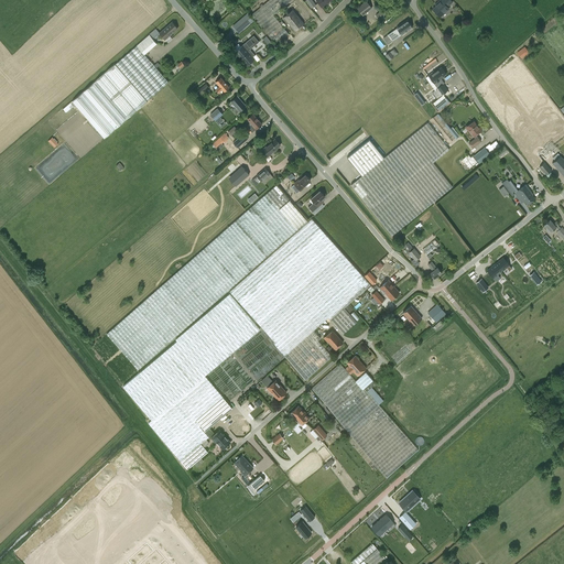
[(269,0),(251,15),(277,44),(289,34),(273,15),(291,0),(269,0)]
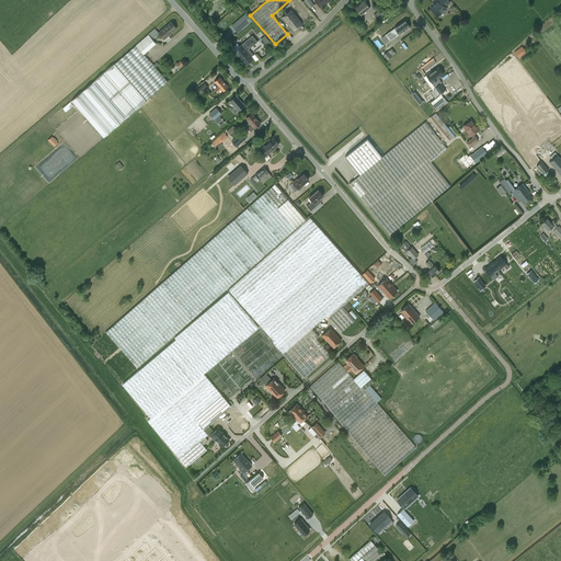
[(450,2),(448,0),(438,0),(439,1),(431,9),(437,16),(443,11),(441,8),(444,6),(445,7),(450,2)]
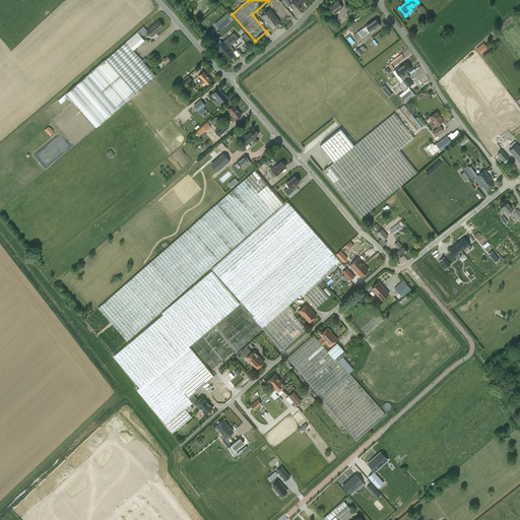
[(329,8),(334,14),(343,8),(338,1),(329,8)]
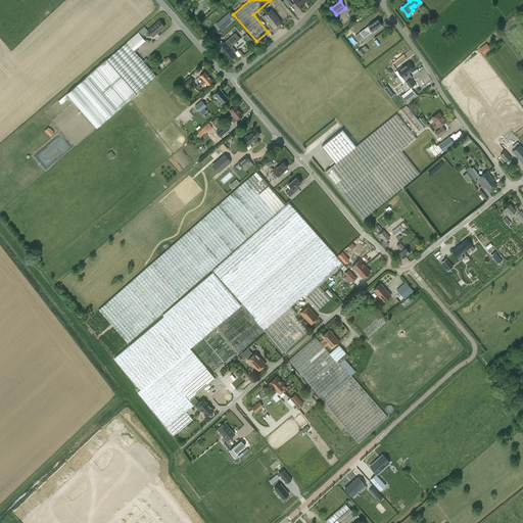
[(351,18),(355,15),(360,12),(357,8),(352,11),(348,14),(351,18)]
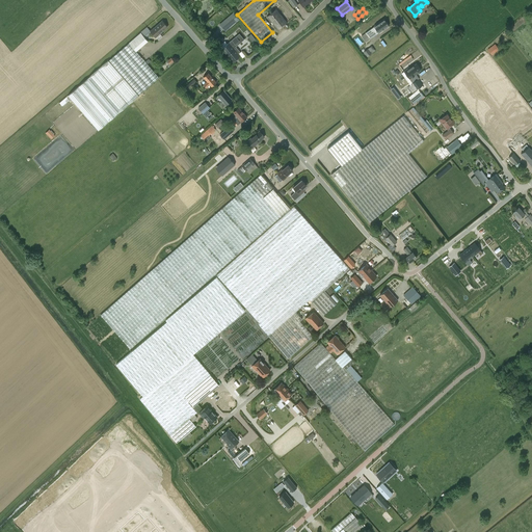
[(267,17),(277,29),(287,23),(276,9),(267,17)]
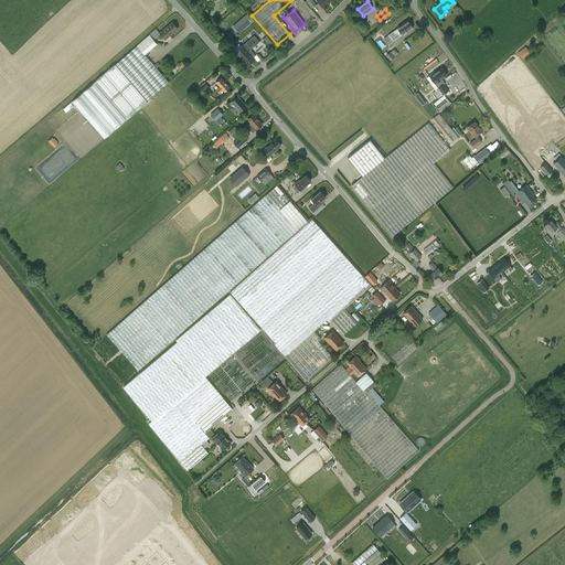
[(241,34),(252,24),(255,22),(252,18),(248,21),(237,31),(241,34)]
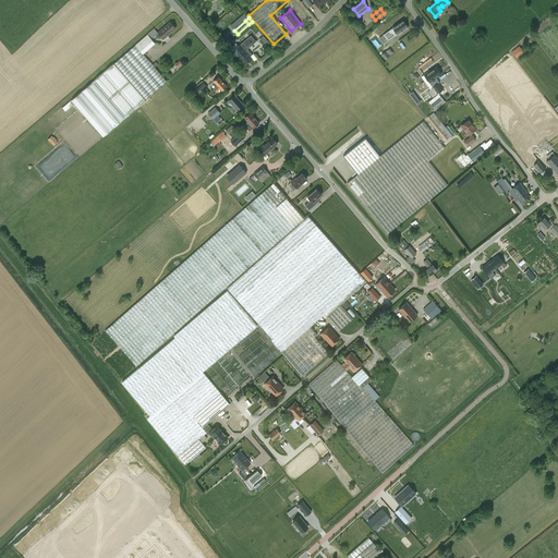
[(398,35),(409,27),(403,20),(392,27),(392,28),(384,34),(389,40),(398,34),(398,35)]
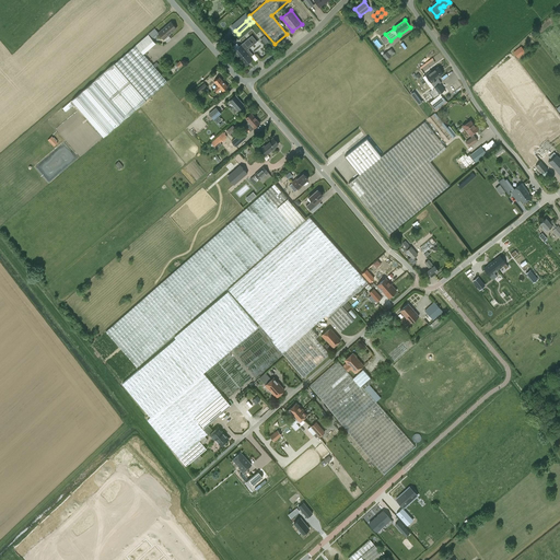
[(158,33),(159,34),(164,39),(176,28),(172,23),(171,22),(158,33)]
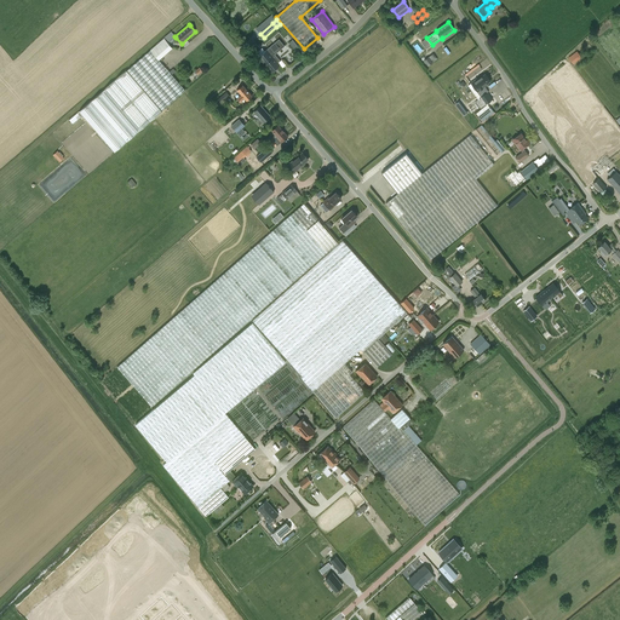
[(176,38),(174,36),(170,30),(162,38),(164,38),(99,95),(79,112),(115,153),(160,113),(185,91),(158,59),(171,47),(168,44),(176,38)]
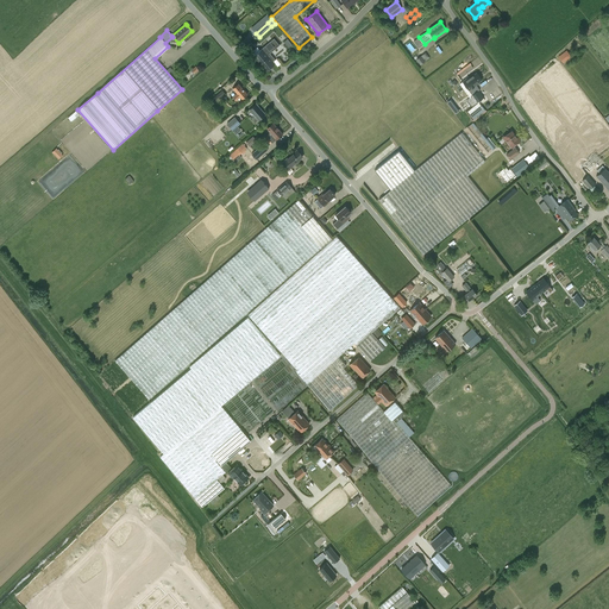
[(412,44),(405,36),(400,41),(410,55),(416,50),(412,44)]
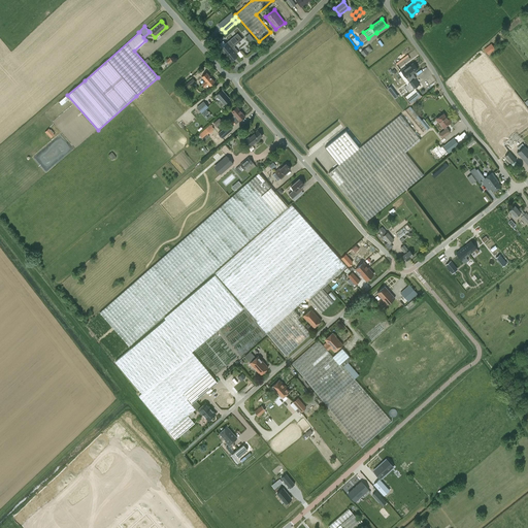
[(246,36),(252,43),(255,40),(250,34),(246,36)]
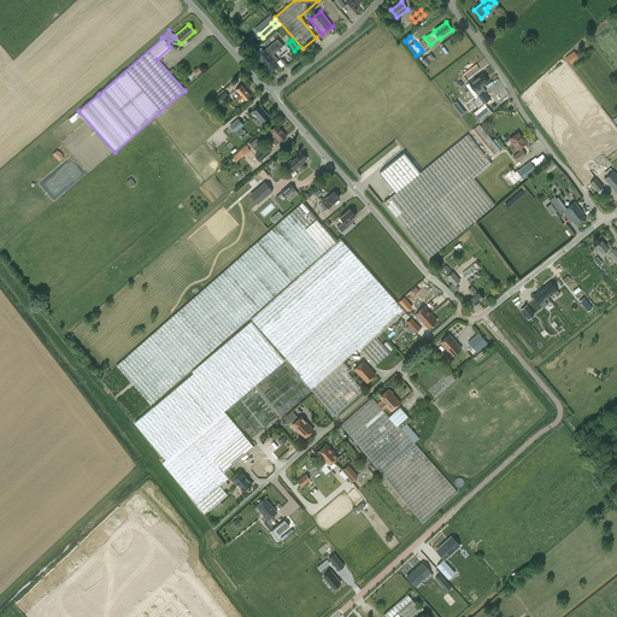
[(270,46),(268,50),(264,52),(260,48),(254,53),(258,57),(270,72),(278,65),(271,56),(278,50),(274,43),(272,45),(270,46)]
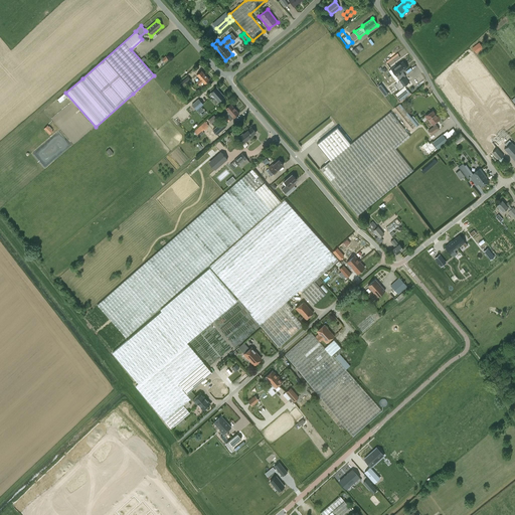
[(483,46),(480,42),(473,47),(476,51),(483,46)]
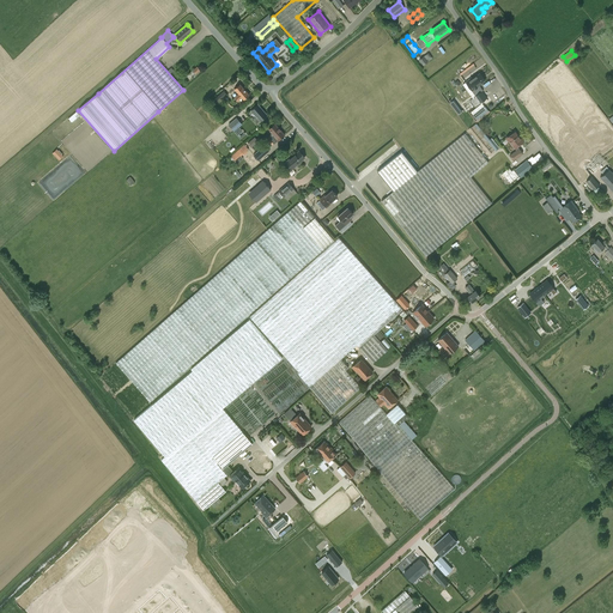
[(612,131),(566,61),(519,93),(578,184),(605,167),(599,158),(612,149),(612,131)]
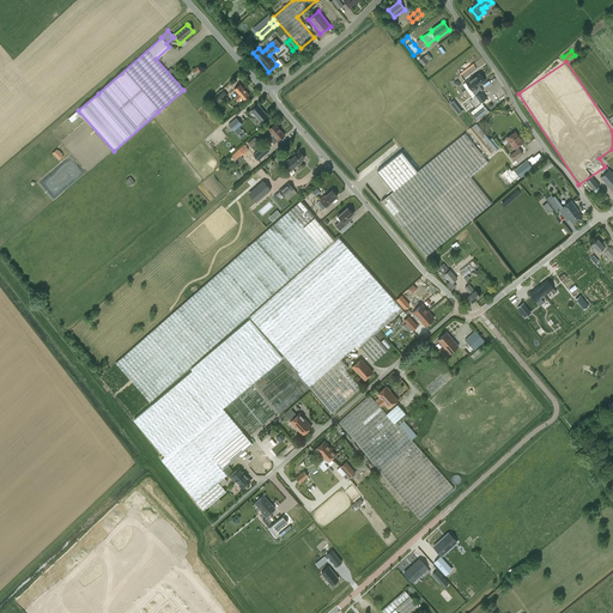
[(481,91),(478,86),(483,84),(481,83),(485,80),(480,73),(473,79),(472,78),(466,83),(472,91),(480,103),(487,98),(481,91)]
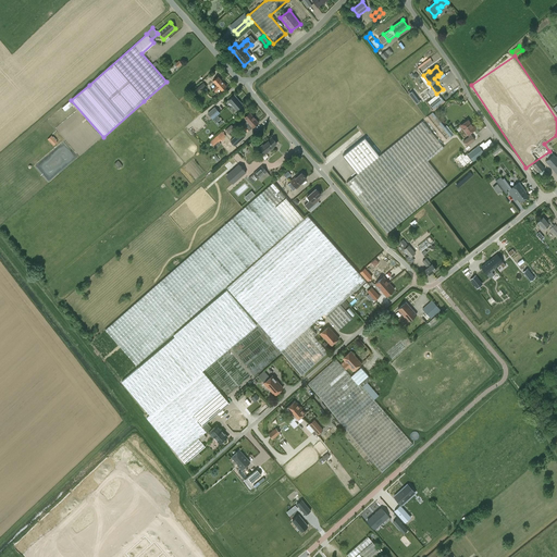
[(222,90),(226,86),(218,76),(213,81),(217,85),(213,89),(215,93),(220,88),(222,90)]
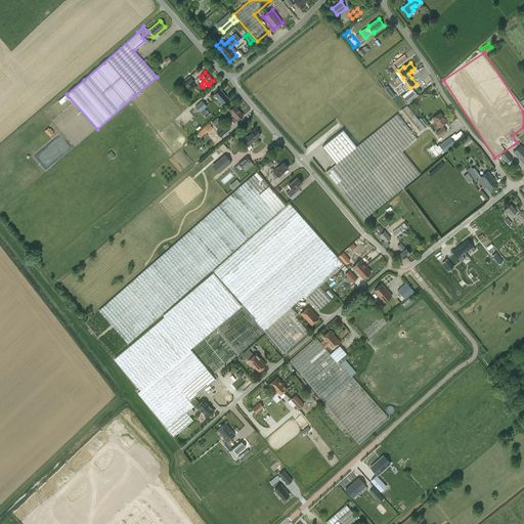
[(194,81),(191,78),(184,83),(187,87),(194,81)]
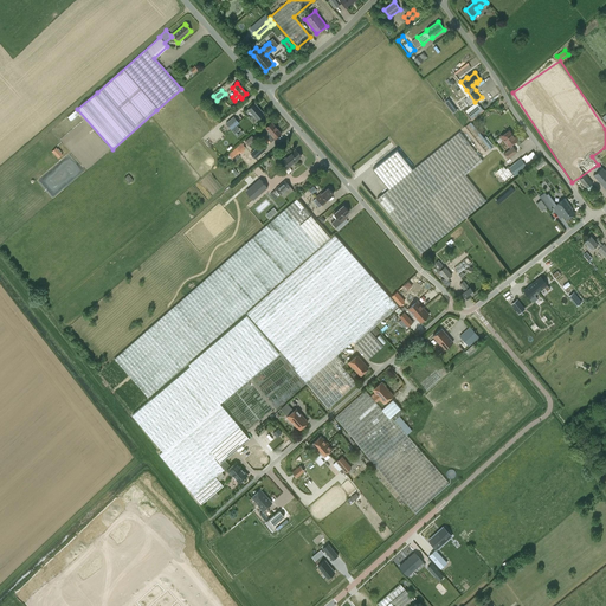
[(264,114),(255,103),(249,109),(257,120),(264,114)]
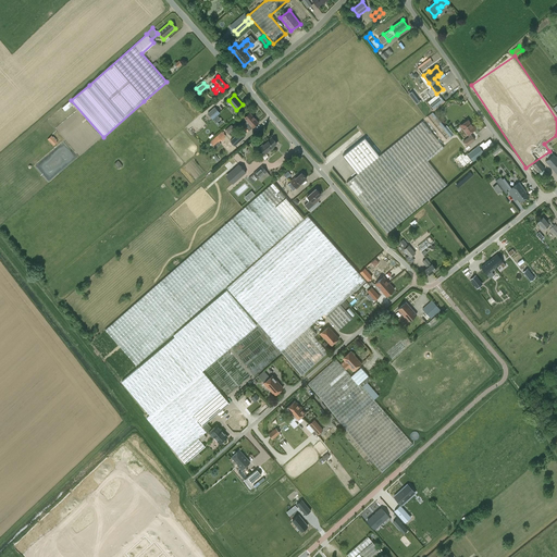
[(217,115),(220,113),(215,108),(208,113),(214,122),(219,118),(217,115)]
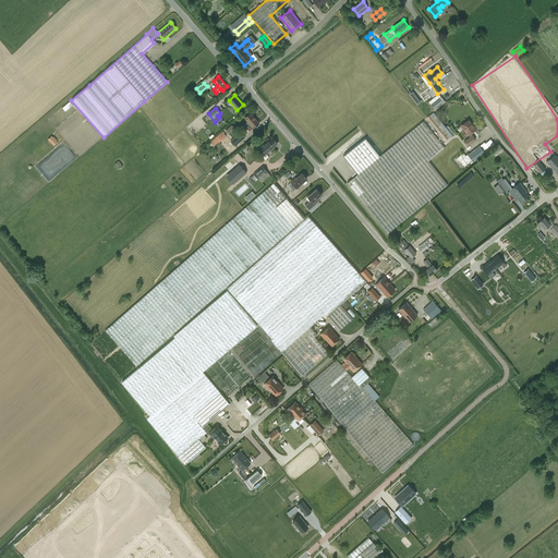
[(250,131),(258,123),(251,113),(245,118),(247,121),(245,123),(249,126),(247,128),(250,131)]
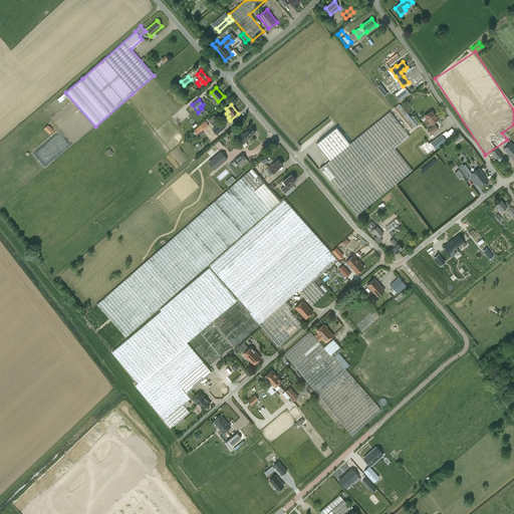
[(425,115),(433,126),(428,131),(431,135),(439,130),(434,122),(440,118),(438,115),(436,116),(432,110),(425,115)]
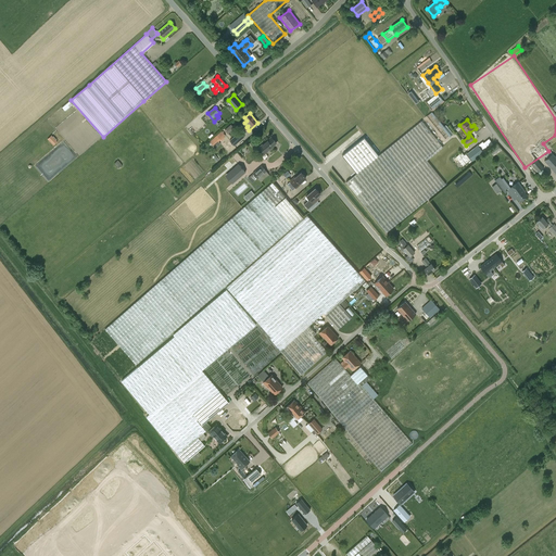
[(443,147),(421,121),(379,155),(364,138),(342,155),(357,174),(345,182),(387,232),(446,184),(427,161),(443,147)]
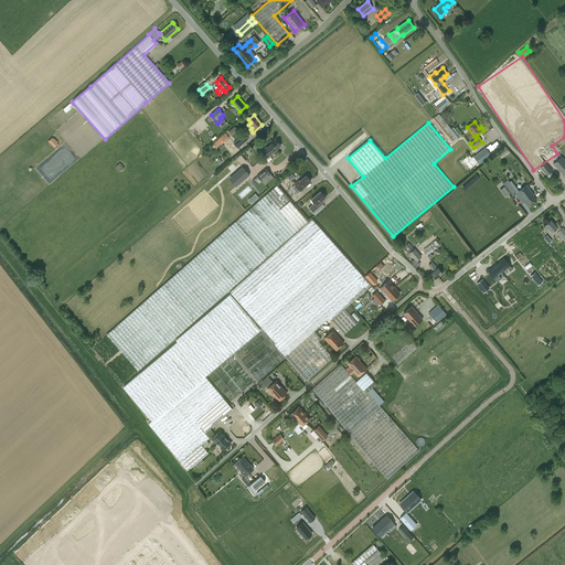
[(235,126),(228,131),(232,135),(238,130),(235,126)]
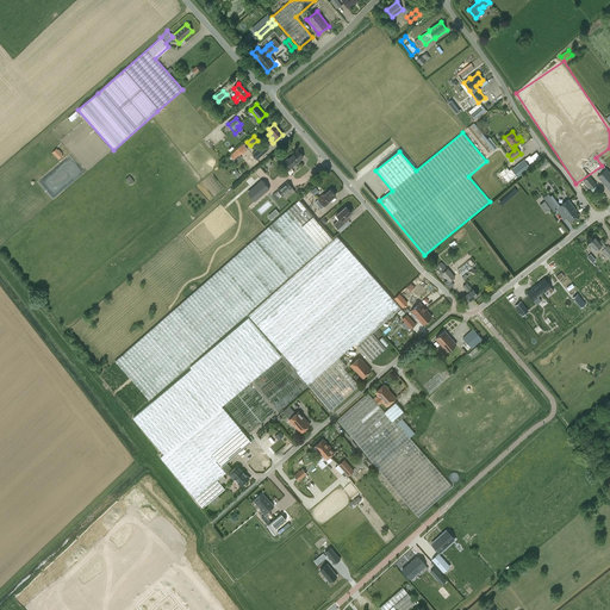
[(486,139),(493,150),(498,147),(490,137),(486,139)]
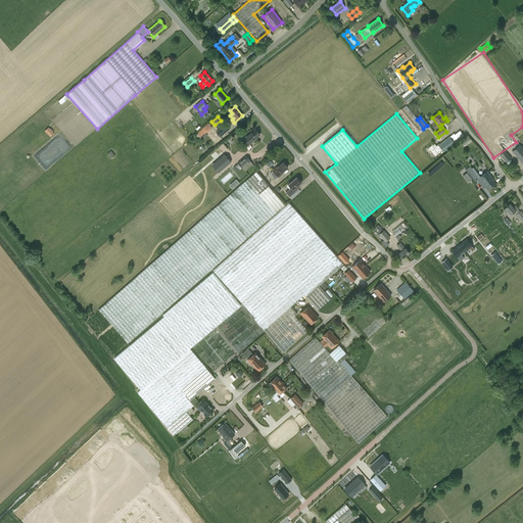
[(211,128),(208,124),(197,134),(202,139),(207,135),(205,134),(211,128)]
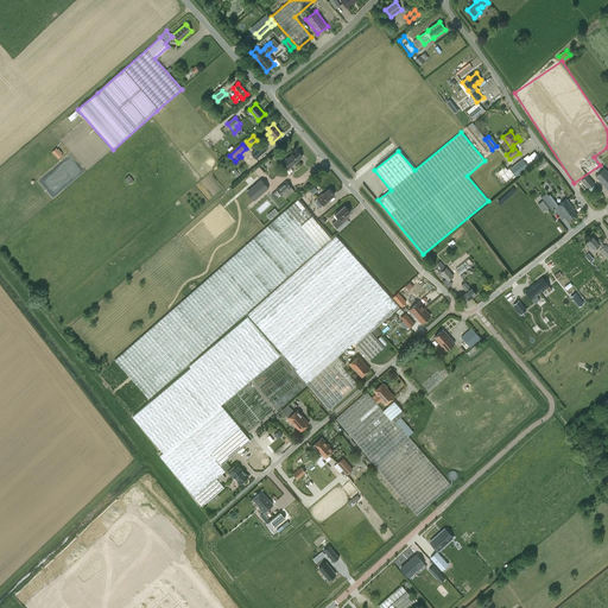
[(252,153),(257,158),(267,150),(263,144),(252,153)]
